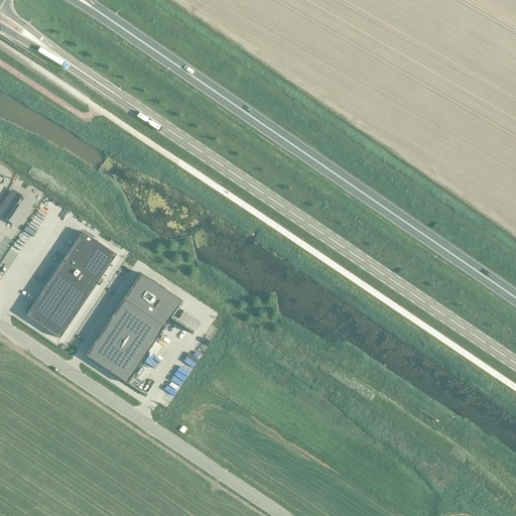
[(73,54),(77,58),(87,49),(82,45),(73,54)]
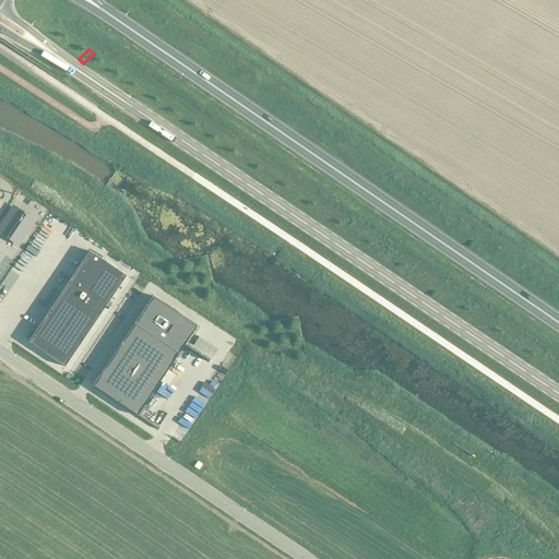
[(14,207),(0,228),(0,232),(18,245),(34,221),(14,207)]
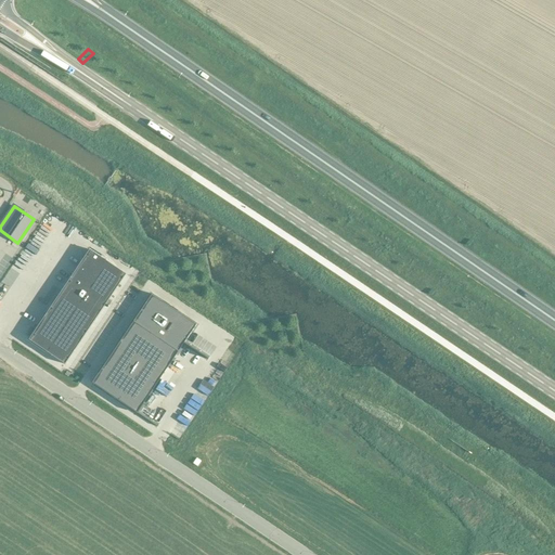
[(44,350),(46,351),(65,364),(126,274),(125,273),(89,249),(48,312),(47,313),(48,314),(41,325),(31,339),(35,341),(46,349),(44,350)]
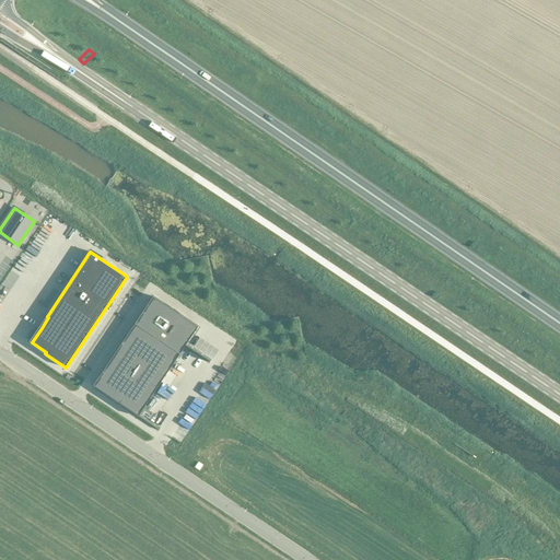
[(104,370),(93,386),(138,417),(186,346),(198,327),(196,326),(154,299),(155,299),(153,296),(135,324),(104,370)]
